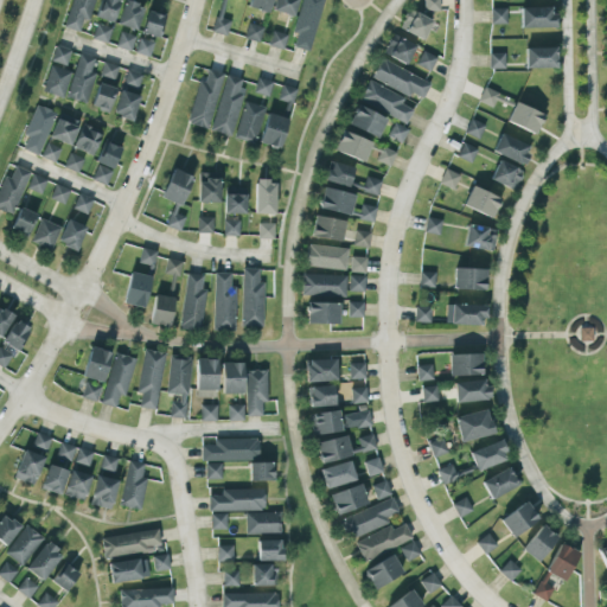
[(78,31),(82,20),(89,21),(93,0),(70,0),(64,29),(78,31)]
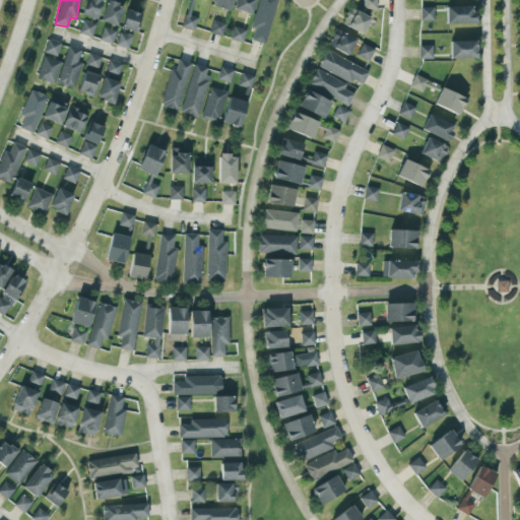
[(102,0),(85,0),(80,15),(94,20),(102,0)]
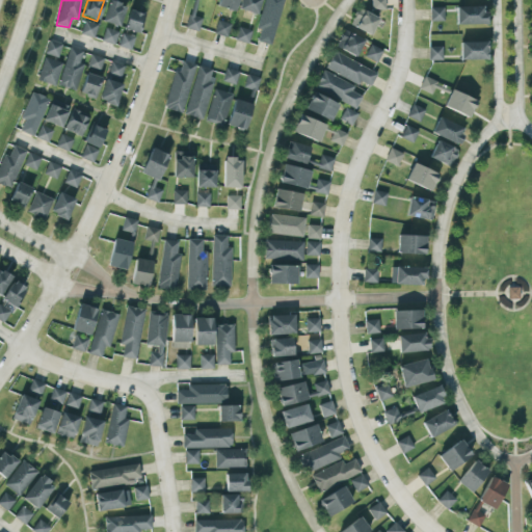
[(102,22),(118,27),(125,5),(108,0),(102,22)]
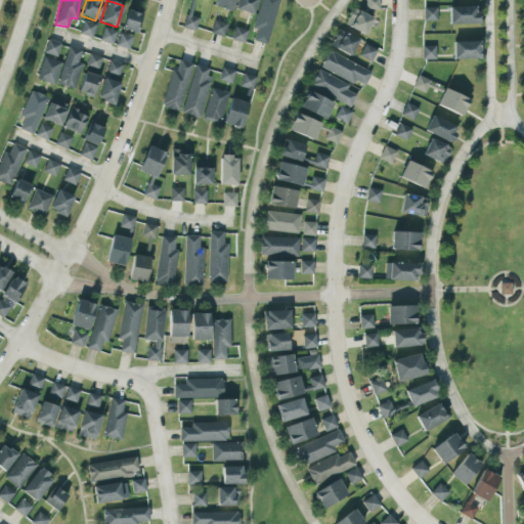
[(214,0),(213,6),(230,11),(233,0),(214,0)]
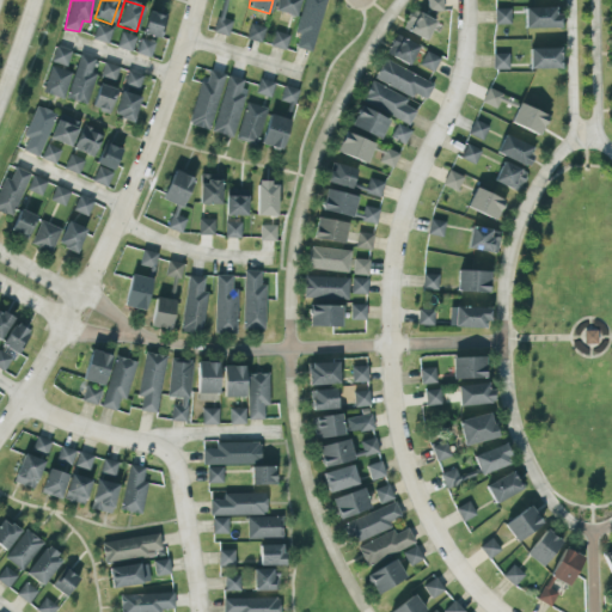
[(294,17),(299,0),(277,0),(275,11),(294,17)]
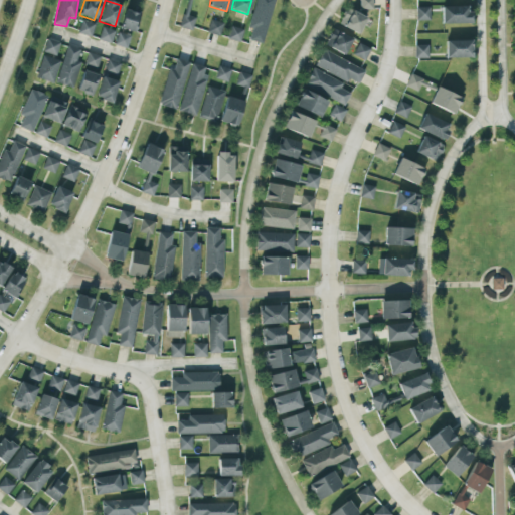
[(261,43),(274,0),(255,0),(247,27),(251,29),(248,40),(261,43)]
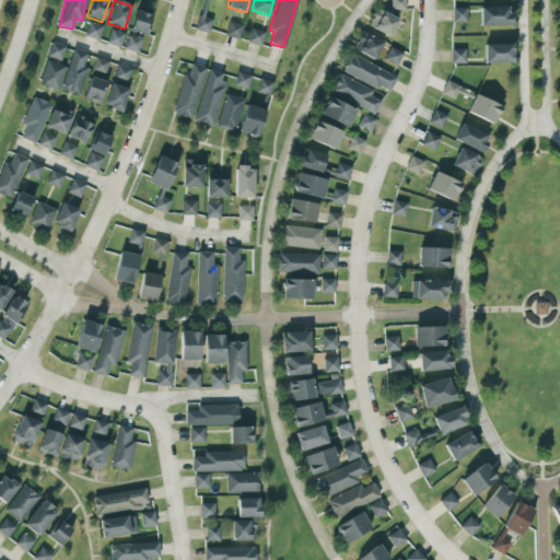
[(405,0),(391,0),(391,10),(405,10),(405,0)]
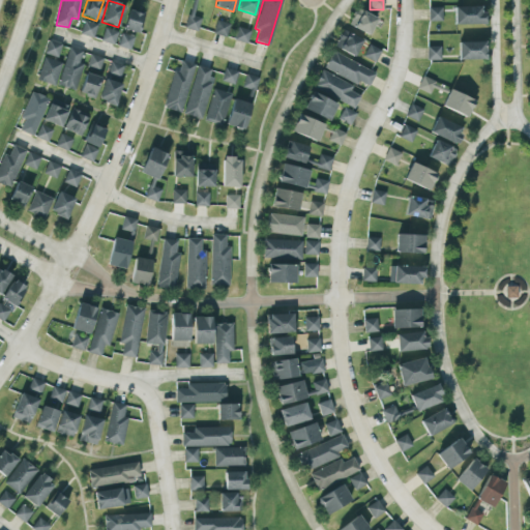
[(454,6),(454,25),(483,24),(483,6),(454,6)]
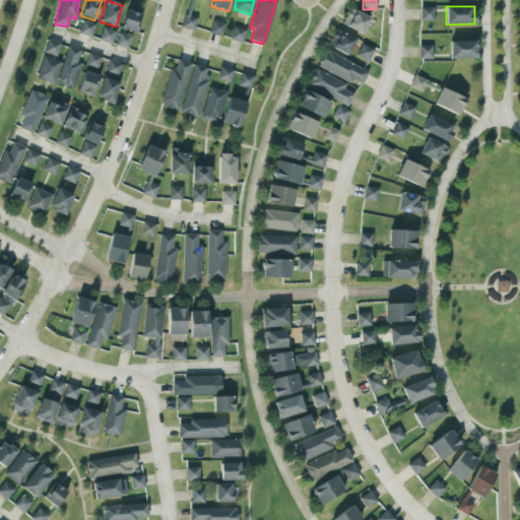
[(434,20),(434,7),(420,7),(420,20),(434,20)]
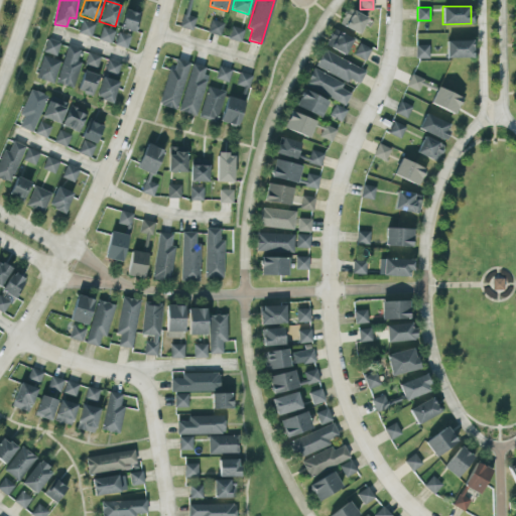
[(359,34),(367,17),(347,8),(339,24),(359,34)]
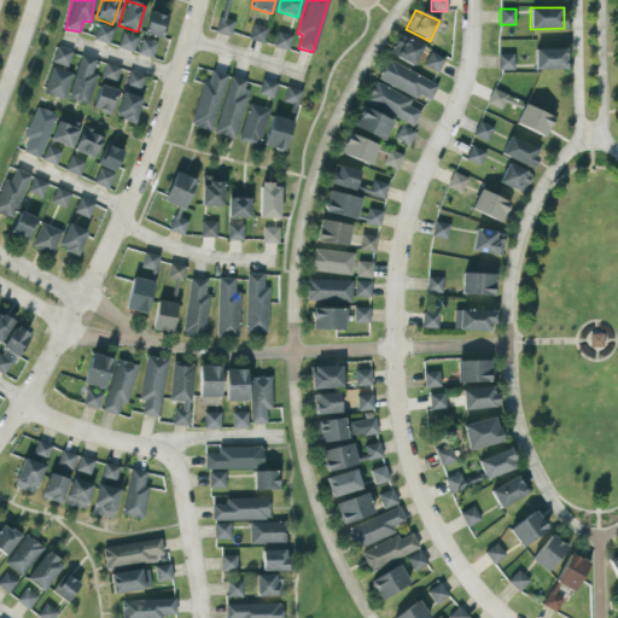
[(167,16),(150,11),(144,34),(161,39),(167,16)]
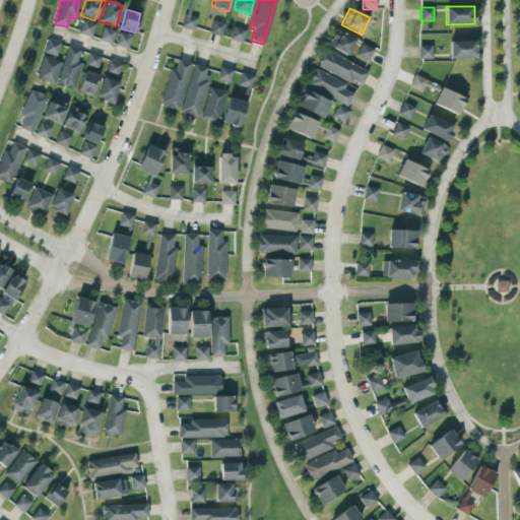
[(182,27),(193,30),(197,17),(186,14),(182,27)]
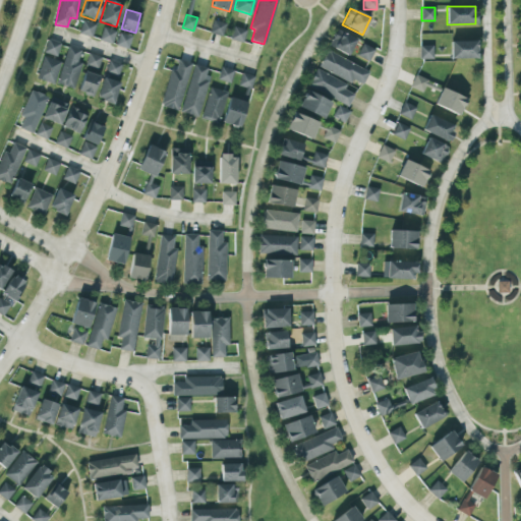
[(226,23),(213,19),(209,33),(222,37),(226,23)]
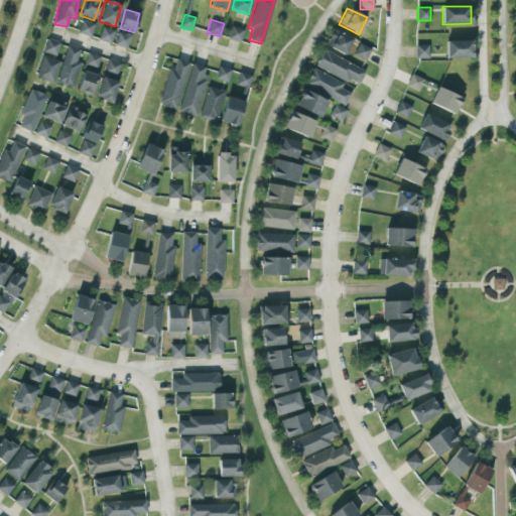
[(94,23),(81,20),(78,33),(91,36),(94,23)]
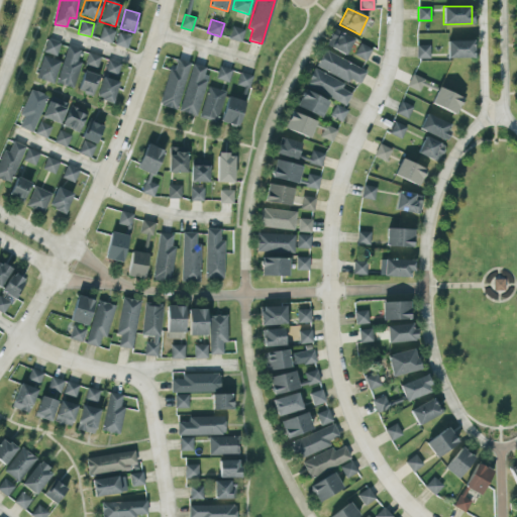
[(243,28),(230,26),(228,39),(241,41),(243,28)]
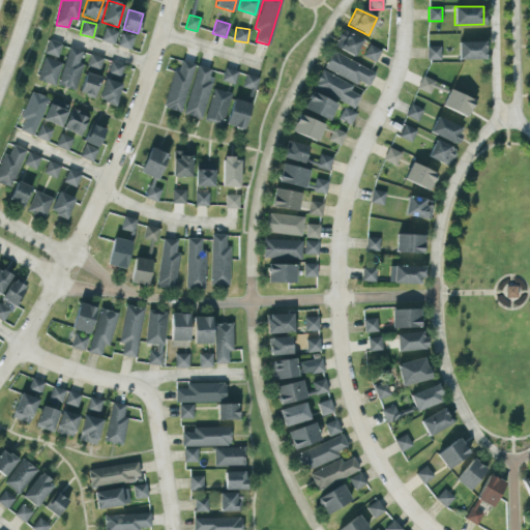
[(100,40),(113,45),(117,32),(105,28),(100,40)]
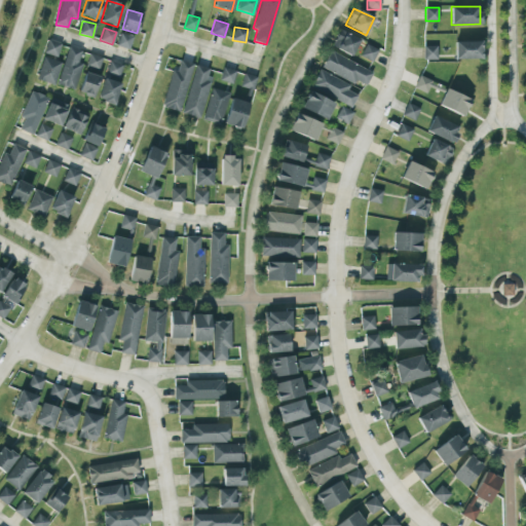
[(351,57),(360,39),(340,30),(332,46),(351,57)]
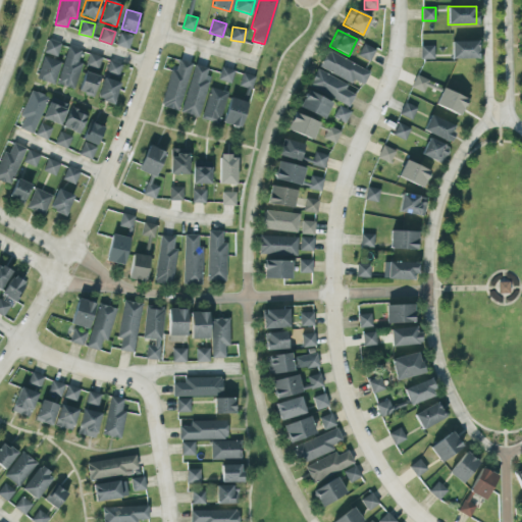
[(127,49),(132,37),(119,33),(115,45),(127,49)]
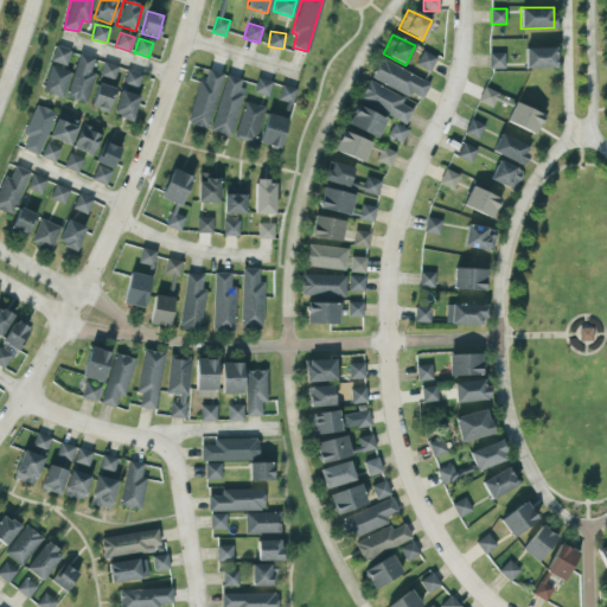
[(70,50),(53,45),(50,62),(65,65),(70,50)]
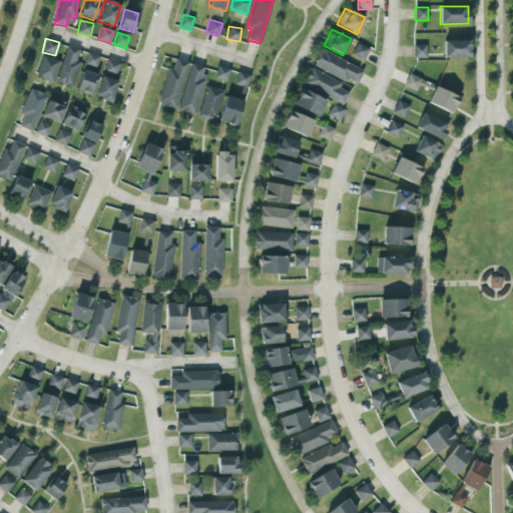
[(443,57),(470,57),(470,40),(443,40),(443,57)]
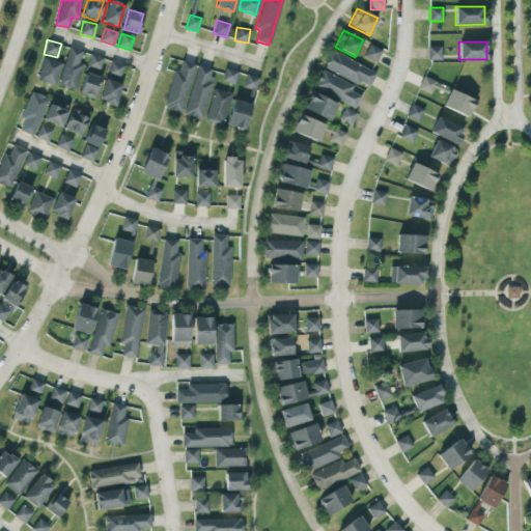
[(364,56),(375,62),(382,50),(369,45),(364,56)]
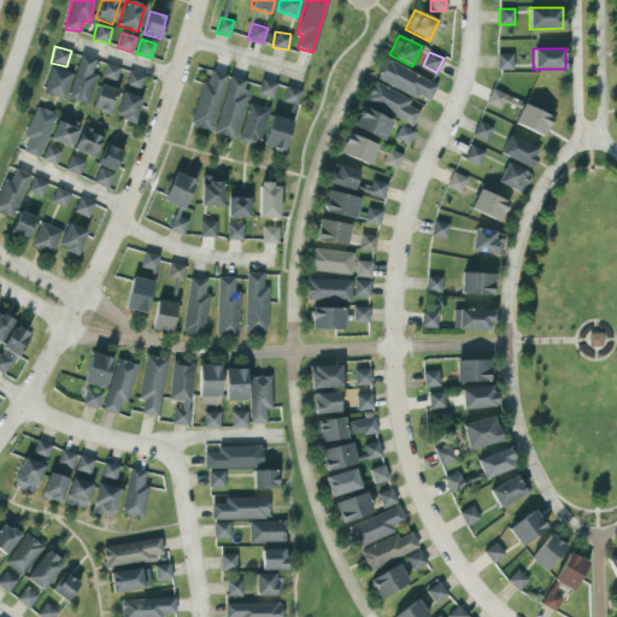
[(512,70),(512,53),(497,54),(497,70),(512,70)]
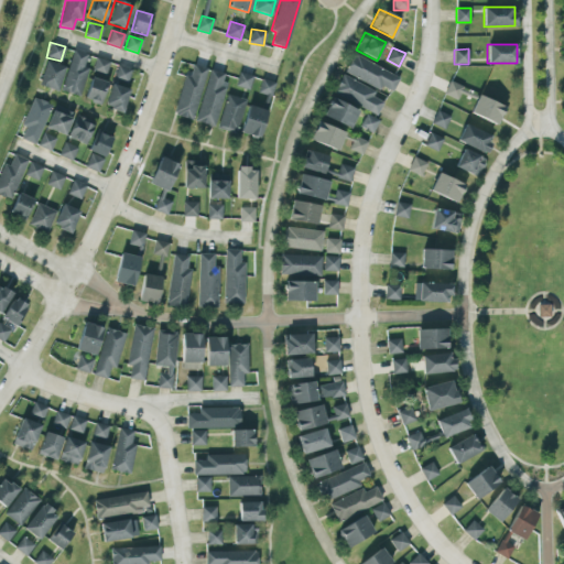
[(87,54),(72,51),(62,93),(80,97),(87,68),(84,67),(87,54)]
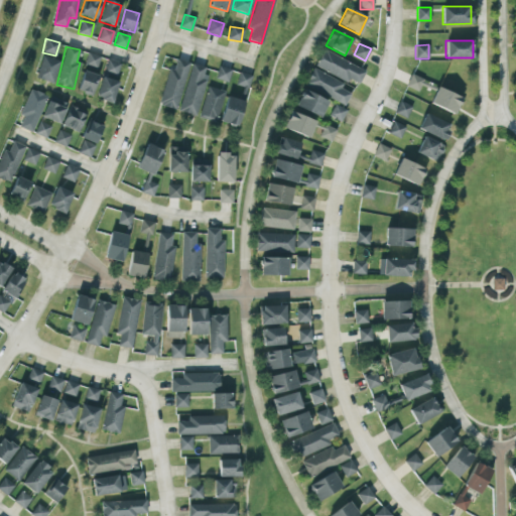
[(365,72),(324,49),(314,66),(347,83),(349,79),(358,84),(365,72)]
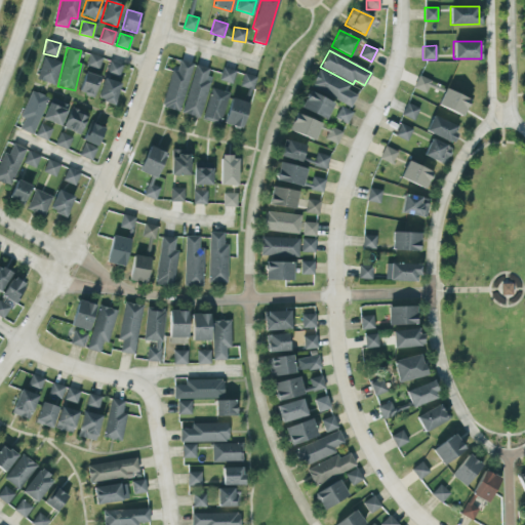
[(86,67),(98,69),(101,56),(88,54),(86,67)]
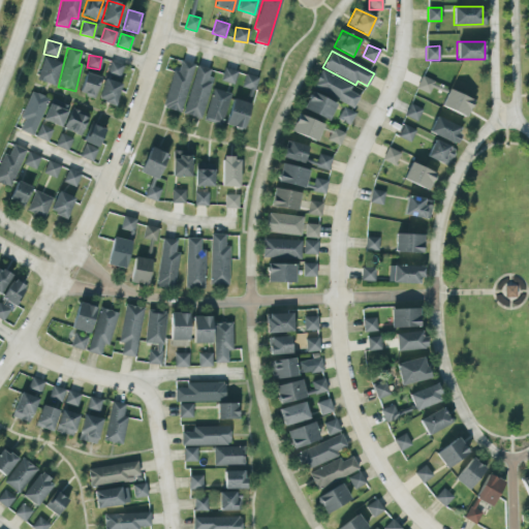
[(62,63),(43,57),(36,80),(54,86),(62,63)]
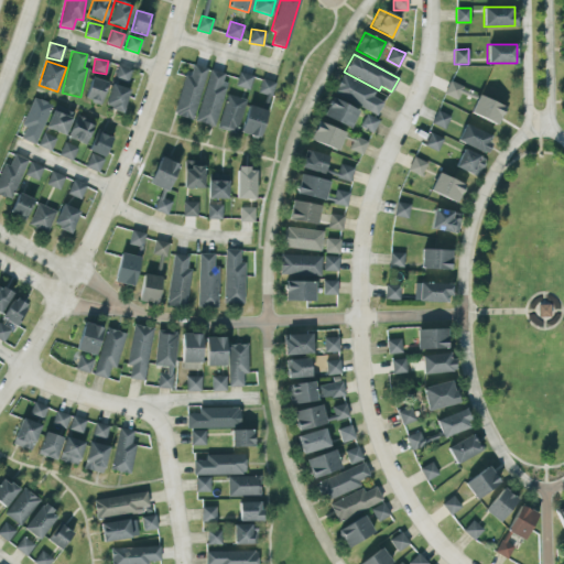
[(173,115),(193,120),(206,68),(193,65),(191,74),(184,73),(173,115)]
